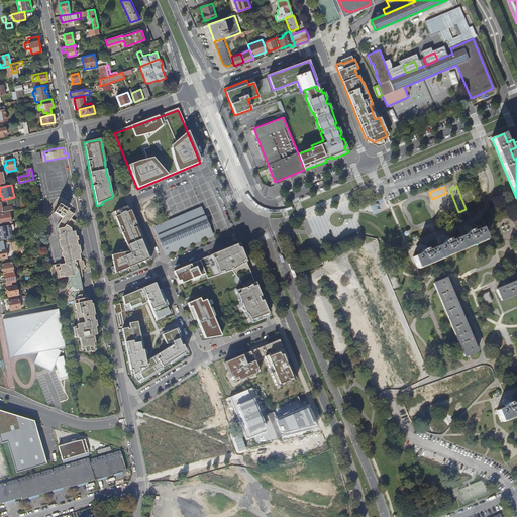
[(0,202),(0,213),(12,211),(11,207),(4,208),(2,208),(1,202),(0,202)]
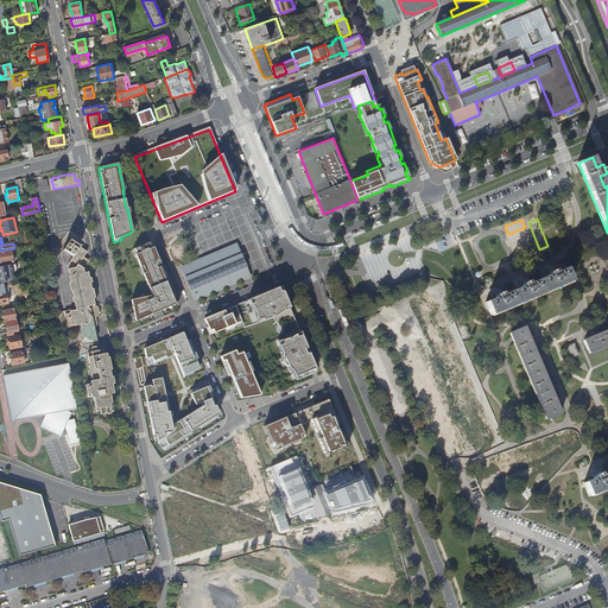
[(93,398),(95,409),(99,409),(100,415),(111,412),(109,407),(112,407),(109,394),(113,393),(112,385),(113,384),(112,377),(111,378),(109,371),(111,371),(107,354),(101,354),(100,346),(97,347),(94,329),(96,325),(95,317),(97,317),(99,314),(97,308),(94,305),(88,273),(90,272),(88,261),(83,258),(87,253),(69,241),(63,251),(73,258),(68,266),(70,276),(69,276),(76,309),(59,312),(62,327),(68,325),(68,328),(78,325),(81,324),(82,330),(80,335),(83,337),(81,341),(84,343),(82,347),(87,350),(88,353),(87,353),(89,366),(88,366),(90,377),(92,377),(93,381),(89,381),(90,384),(84,385),(87,396),(90,394),(92,398),(93,398)]
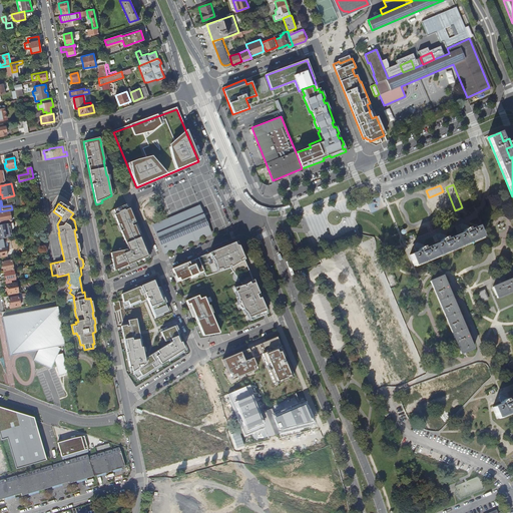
[(111,258),(112,264),(109,266),(111,272),(126,266),(127,268),(133,266),(132,264),(148,257),(126,204),(111,210),(118,225),(120,224),(122,230),(120,231),(127,247),(116,252),(110,253),(111,258)]
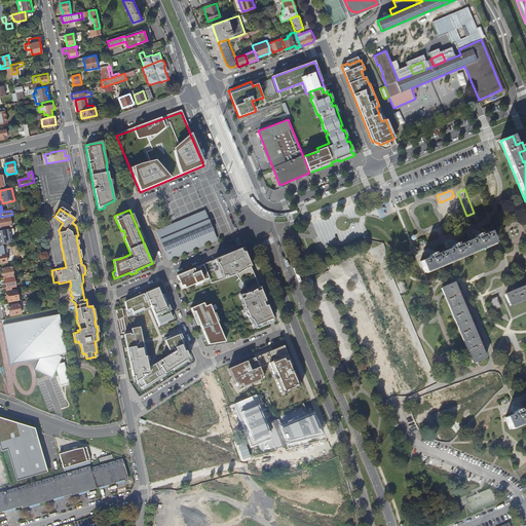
[(155,232),(156,234),(204,215),(203,212),(177,223),(155,232)]
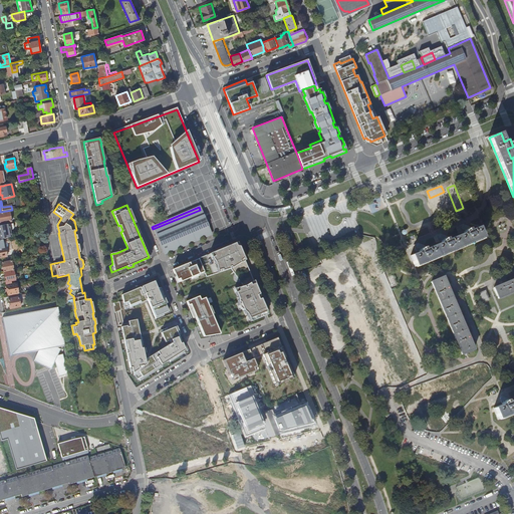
[(163,253),(210,234),(200,210),(153,229),(163,253)]
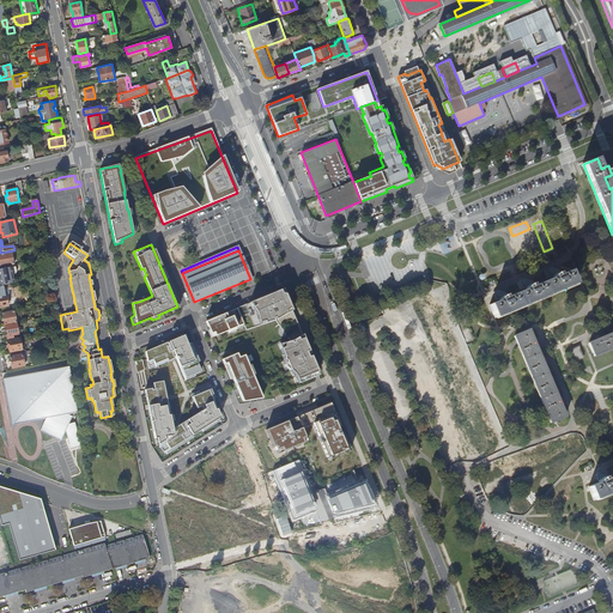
[(0,254),(0,265),(0,267),(13,265),(13,263),(14,262),(14,260),(13,260),(11,253),(0,254)]
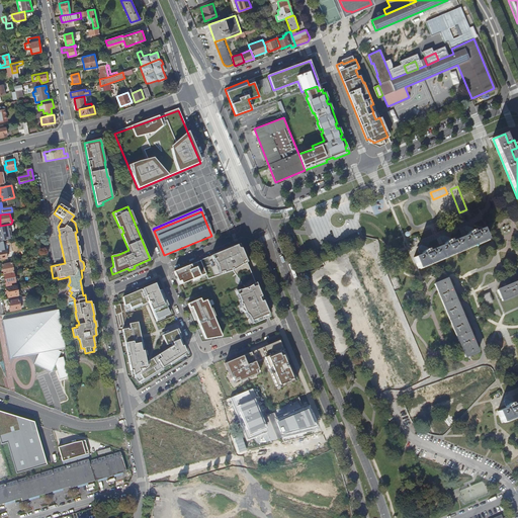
[(0,242),(2,242),(1,241),(11,240),(9,227),(0,228),(0,242)]
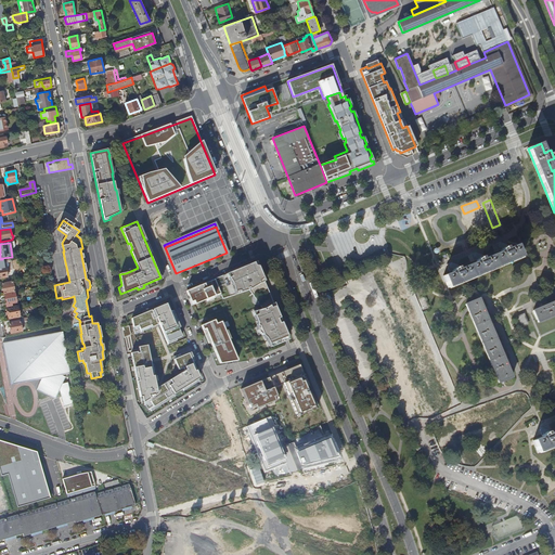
[(444,276),(449,287),(521,257),(517,246),(444,276)]
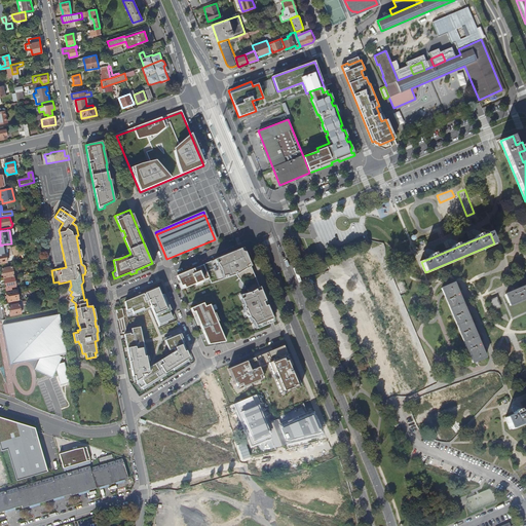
[(241,248),(202,265),(209,278),(210,283),(235,274),(250,267),(241,248)]
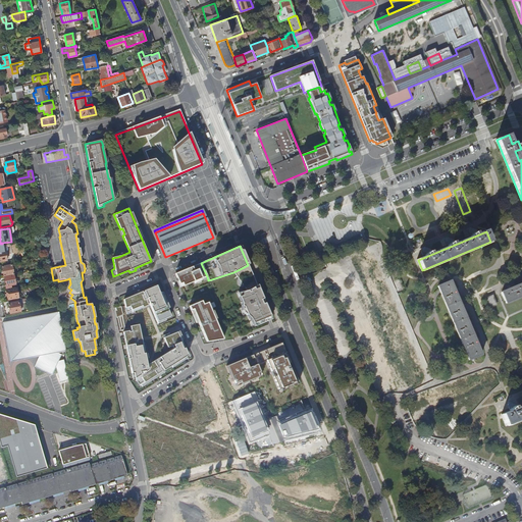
[(180,288),(207,276),(201,263),(175,274),(180,288)]
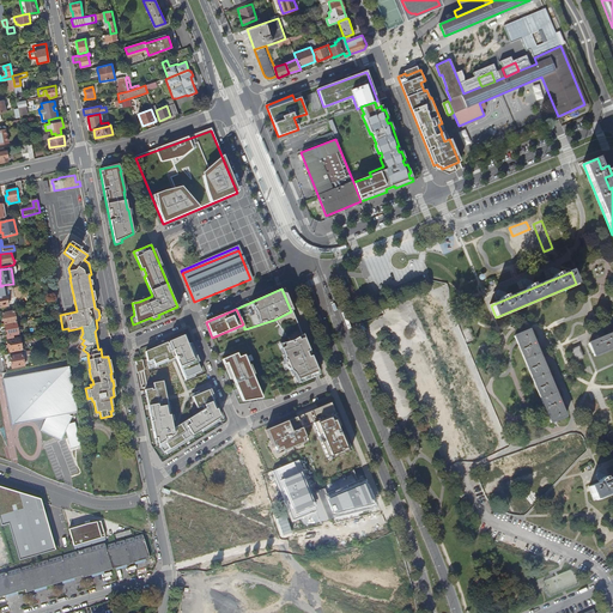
[(2,314),(5,326),(17,323),(14,311),(2,314)]
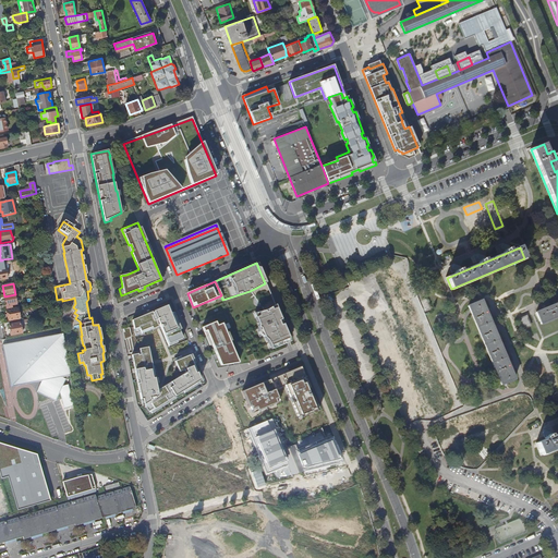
[(265,283),(250,291),(264,312),(266,312),(275,305),(265,283)]
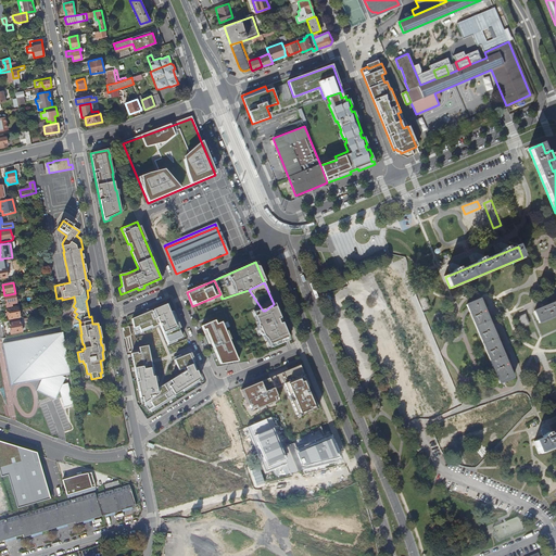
[(4,295),(5,304),(0,305),(0,306),(1,310),(13,307),(12,304),(16,303),(15,293),(4,295)]
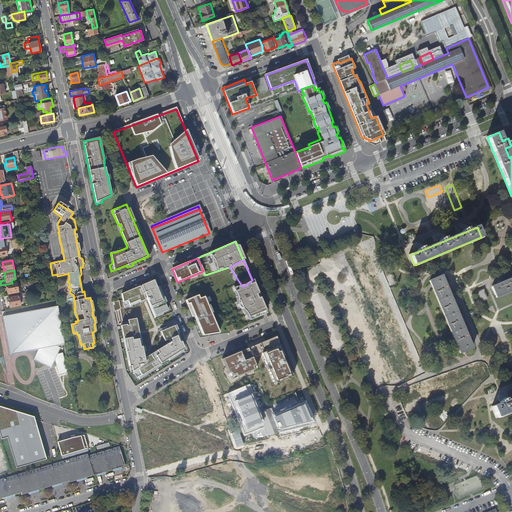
[(66,288),(64,291),(73,297),(74,297),(73,295),(69,292),(71,289),(68,287),(70,284),(67,282),(69,278),(68,273),(66,274),(67,278),(65,282),(66,288)]
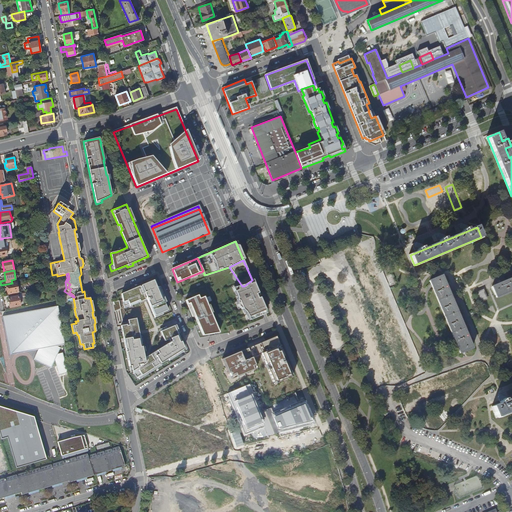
[(430,281),(461,353),(473,348),(443,276),(430,281)]
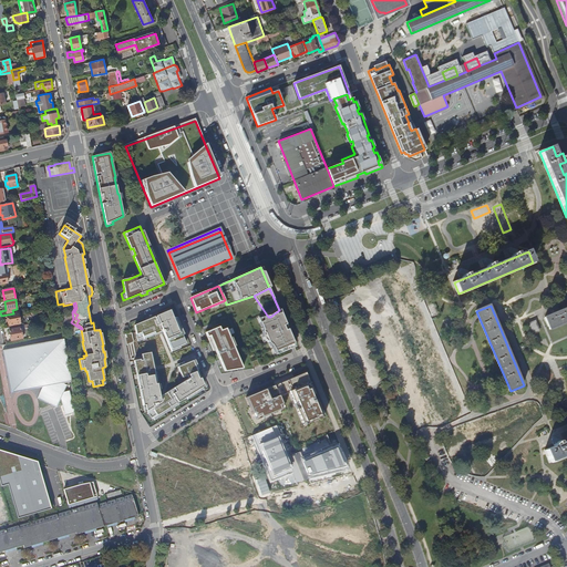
[(566,308),(546,318),(550,329),(566,321),(566,308)]
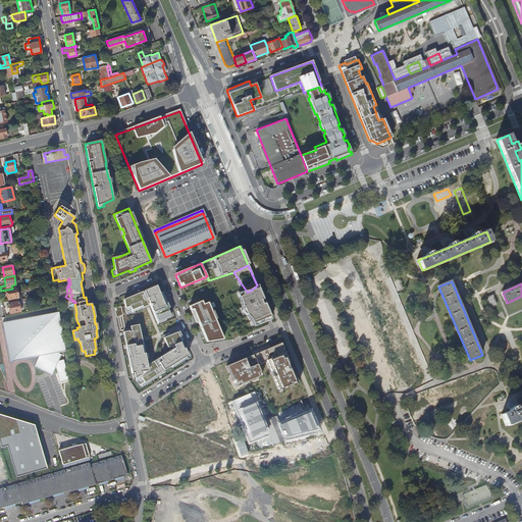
[(158,285),(123,300),(124,306),(126,314),(148,305),(147,304),(149,303),(157,322),(170,317),(168,313),(169,313),(158,285)]
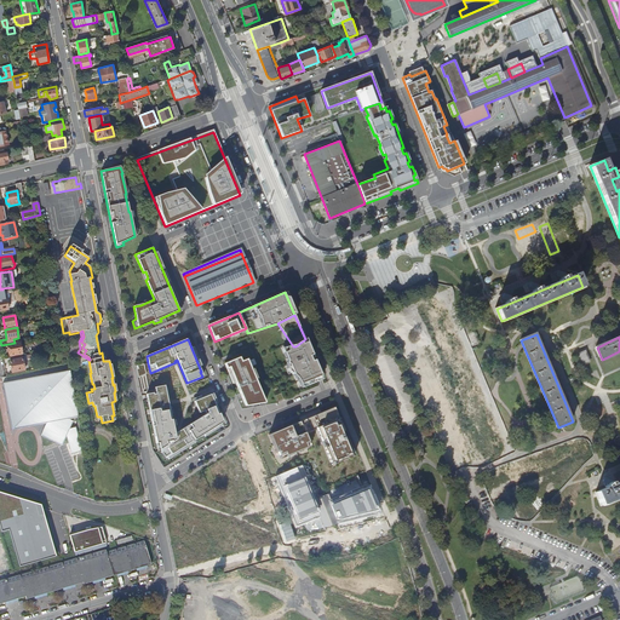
[(321,380),(305,339),(296,346),(293,346),(282,350),(287,361),(287,369),(297,378),(299,384),(304,383),(306,386),(317,382),(320,380),(321,380)]
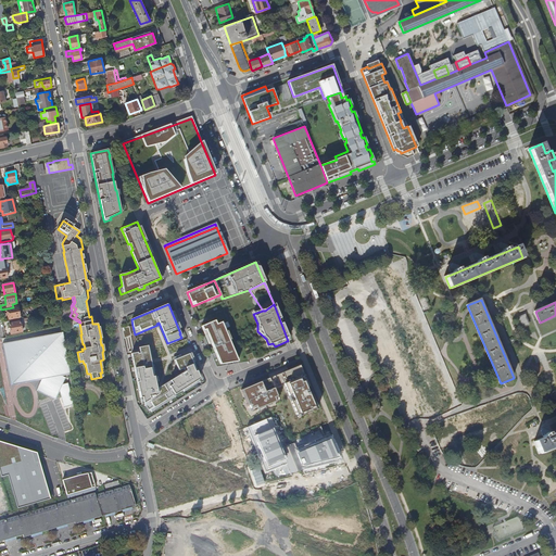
[(7,308),(9,319),(20,317),(17,306),(13,307),(7,308)]
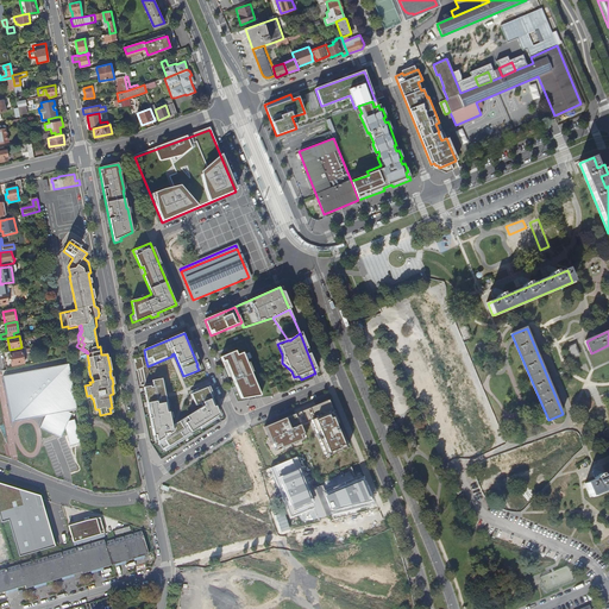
[(569,349),(573,358),(579,356),(576,345),(569,349)]
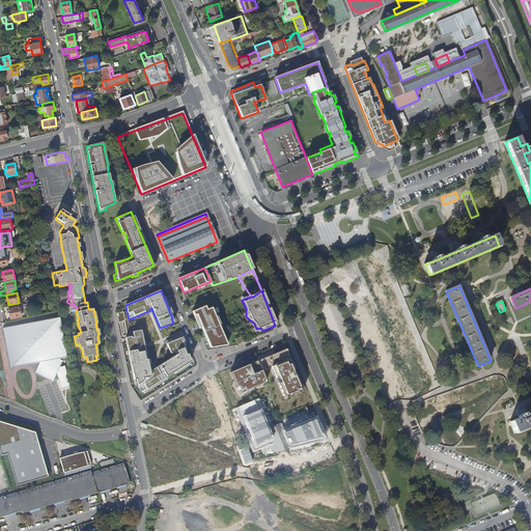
[(201,329),(210,347),(222,345),(225,345),(227,345),(211,307),(206,309),(204,306),(192,311),(199,329),(201,329)]
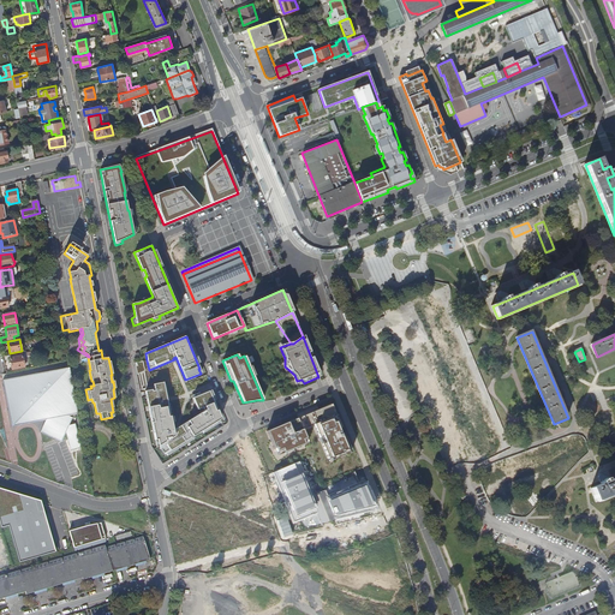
[(11,358),(12,369),(24,366),(22,356),(11,358)]
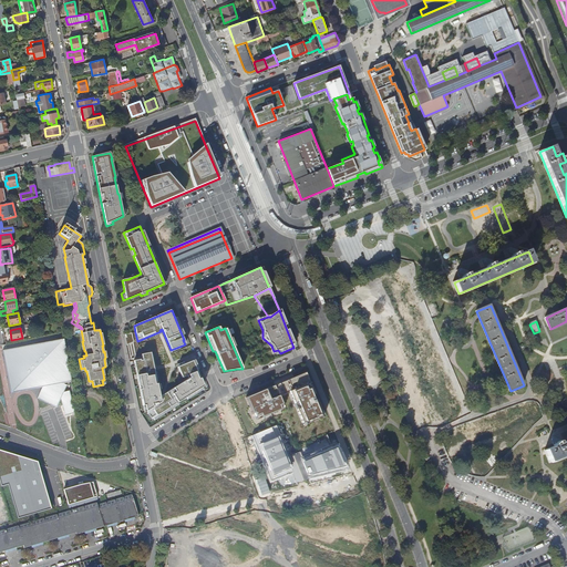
[(131,332),(124,334),(126,346),(129,344),(133,342),(131,332)]
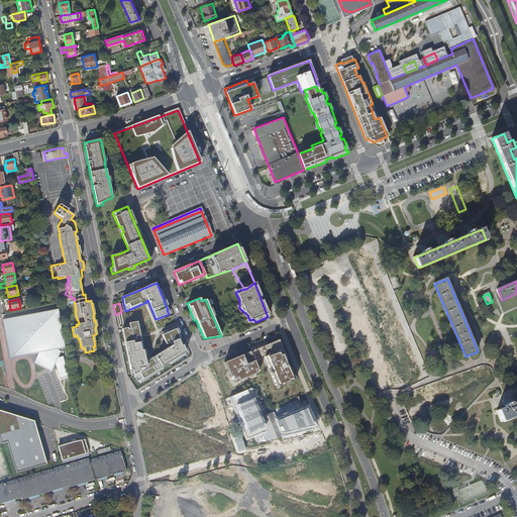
[(66,348),(59,310),(4,320),(12,358),(16,357),(28,355),(38,353),(34,364),(46,369),(53,372),(56,363),(60,379),(69,377),(64,356),(59,357),(63,348),(66,348)]
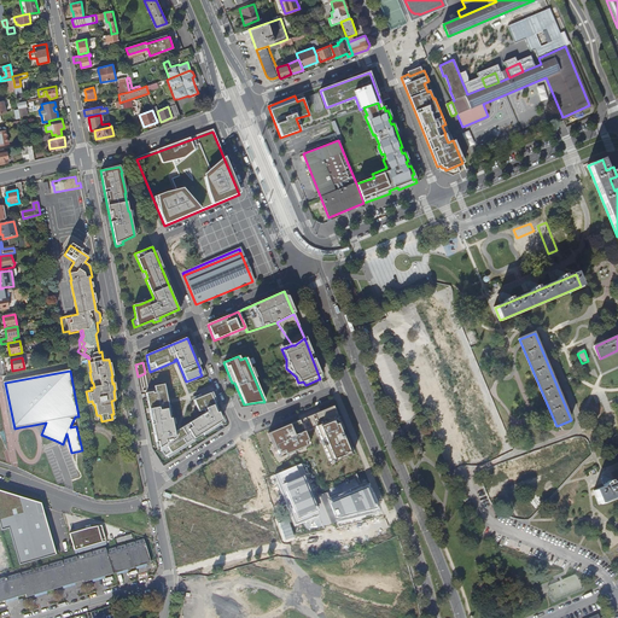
[(199,395),(193,397),(202,415),(194,419),(182,427),(180,429),(179,430),(176,431),(174,431),(168,403),(164,388),(164,385),(164,384),(153,386),(155,389),(155,390),(155,391),(145,394),(146,396),(146,398),(151,423),(153,423),(156,432),(153,432),(156,442),(164,458),(221,421),(210,394),(200,397),(199,395)]
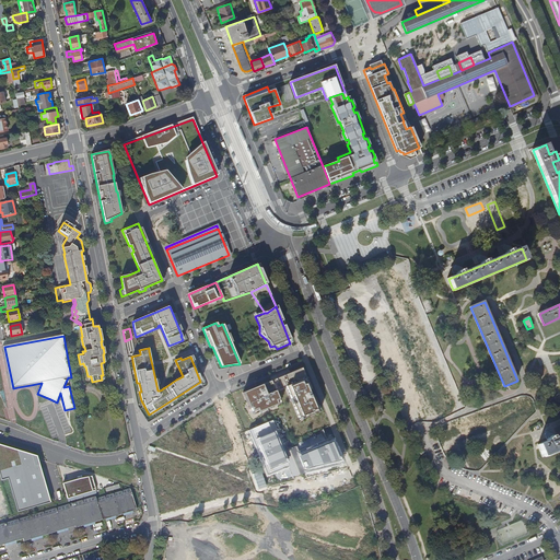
[(301,369),(242,393),(248,409),(251,409),(253,415),(279,404),(275,392),(286,387),(299,418),(306,416),(306,417),(319,412),(312,395),(310,396),(307,392),(311,391),(301,369)]
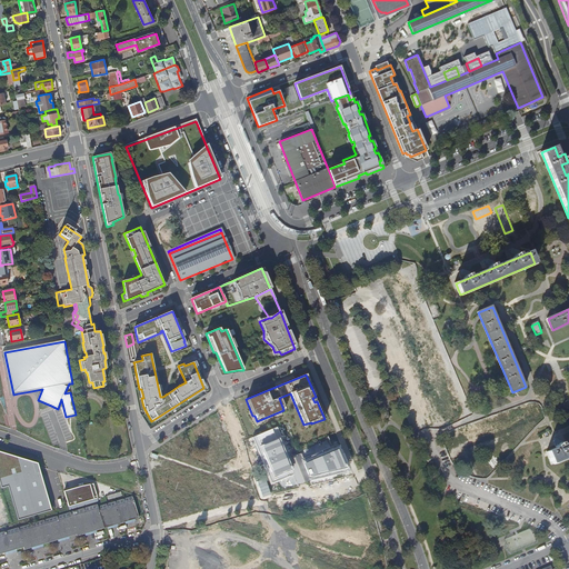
[(290,457),(278,427),(252,438),(270,485),(292,476),(298,485),(350,471),(337,443),(330,445),(327,437),(302,455),(301,453),(290,457)]
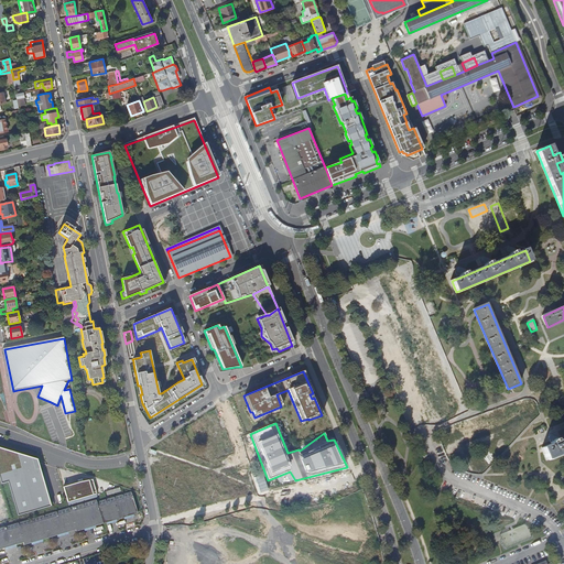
[(563,438),(542,448),(548,459),(563,452),(563,438)]
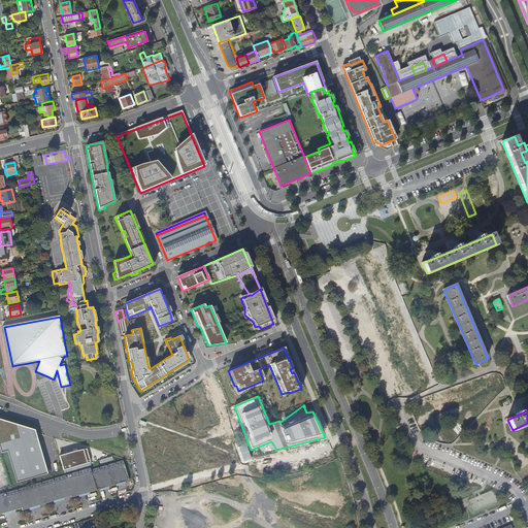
[(35,430),(0,419),(0,450),(1,454),(7,452),(17,485),(48,474),(35,430)]
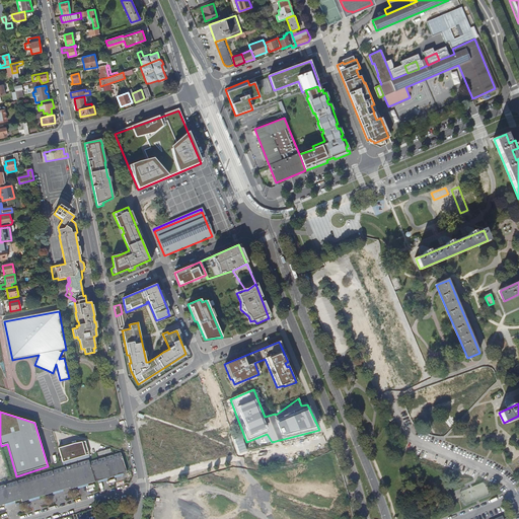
[(89,454),(85,440),(58,447),(63,462),(89,454)]
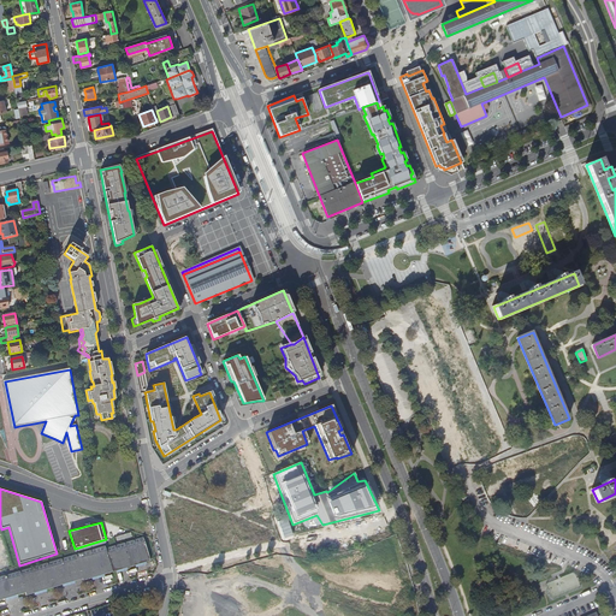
[(143,537),(106,548),(105,545),(0,576),(0,599),(25,592),(25,594),(82,578),(83,580),(149,560),(143,537)]
